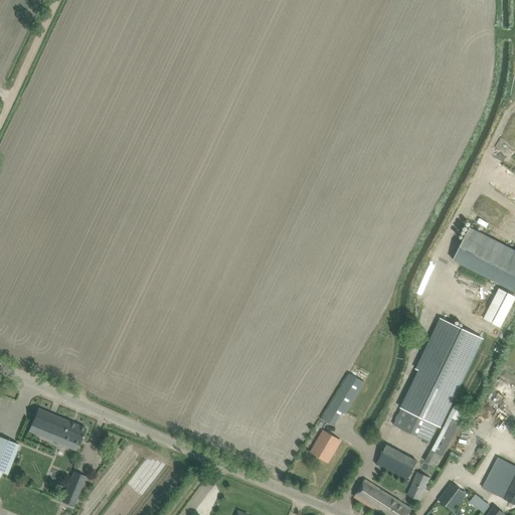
[(514,250),(470,227),(453,261),(514,293),(514,250)]
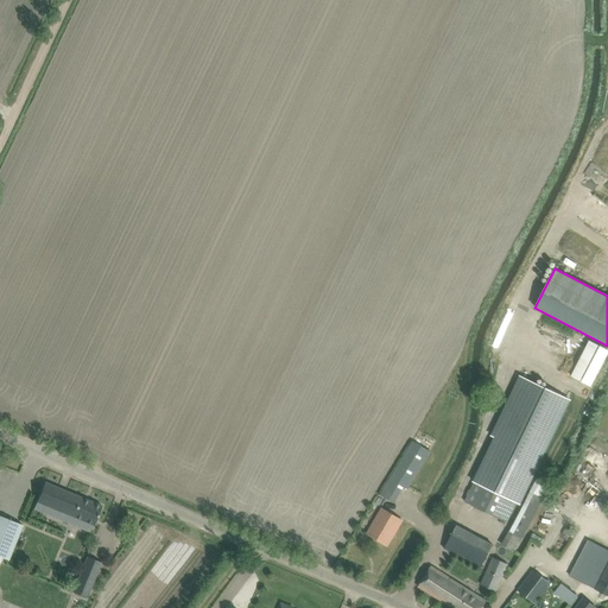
[(496,436),(466,502),(507,523),(534,466),(537,467),(569,399),(521,377),(494,435),(496,436)]
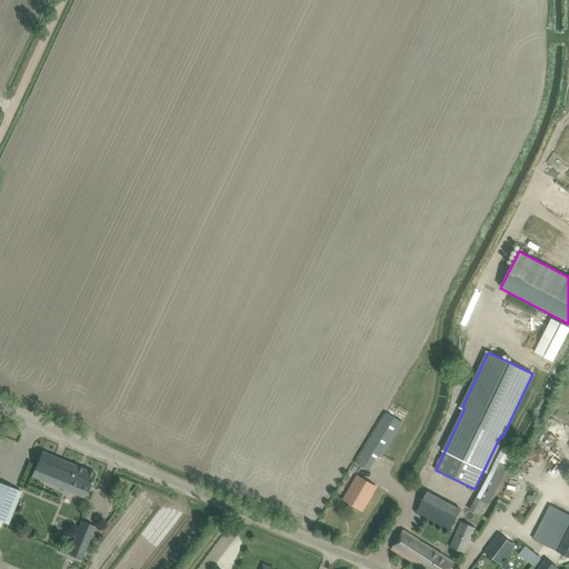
[(387,415),(357,463),(369,470),(373,462),(378,456),(381,458),(402,422),(387,413),(387,415)]
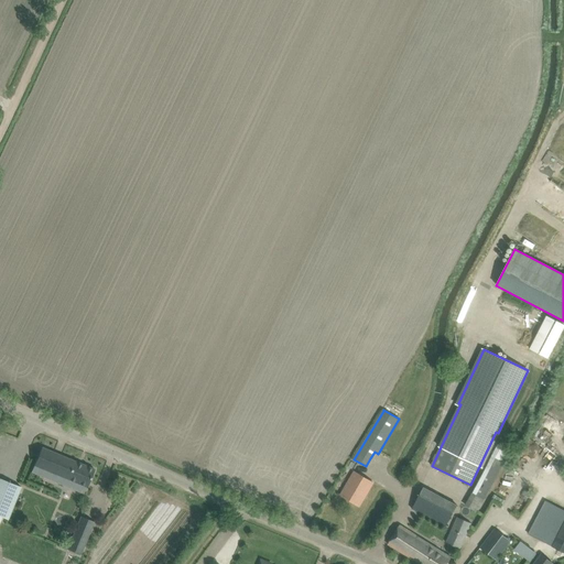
[(497,446),(465,505),(478,511),(510,452),(497,445),(497,446)]
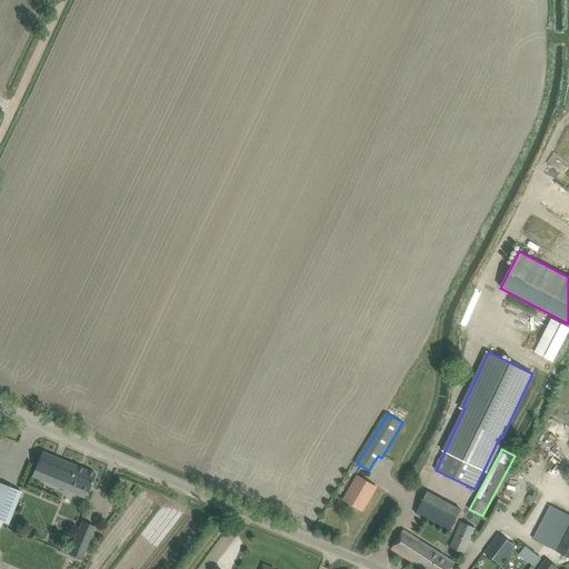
[(42,451),(32,476),(66,490),(66,489),(86,498),(96,473),(42,451)]
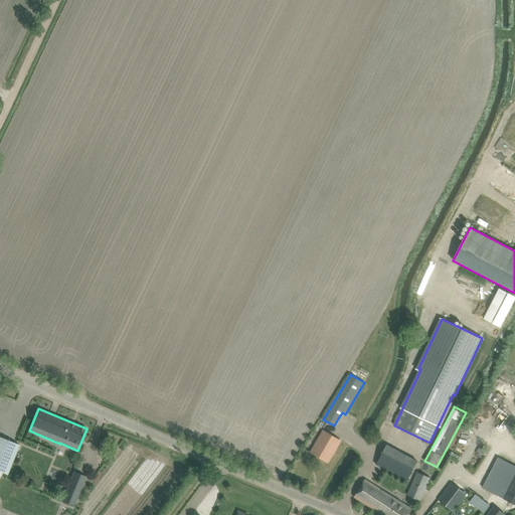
[(324,430),(317,443),(311,452),(328,462),(341,440),(324,430)]
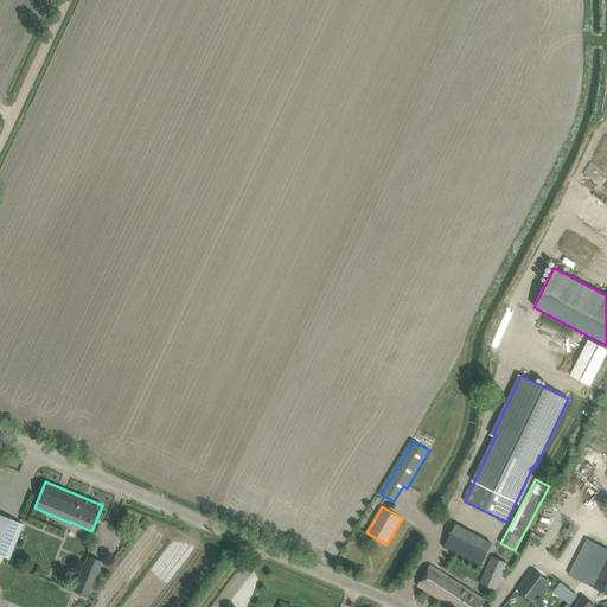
[(540,548),(551,553),(560,534),(549,528),(555,516),(542,510),(530,536),(542,542),(540,548)]
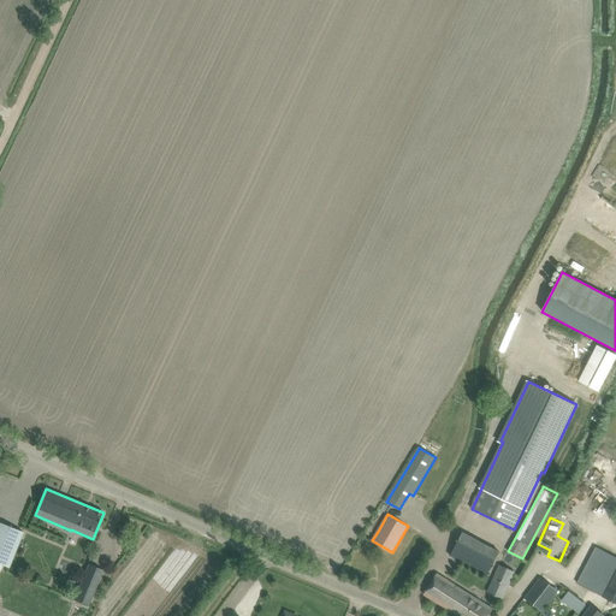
[(10,569),(23,533),(0,522),(0,570),(3,566),(10,569)]
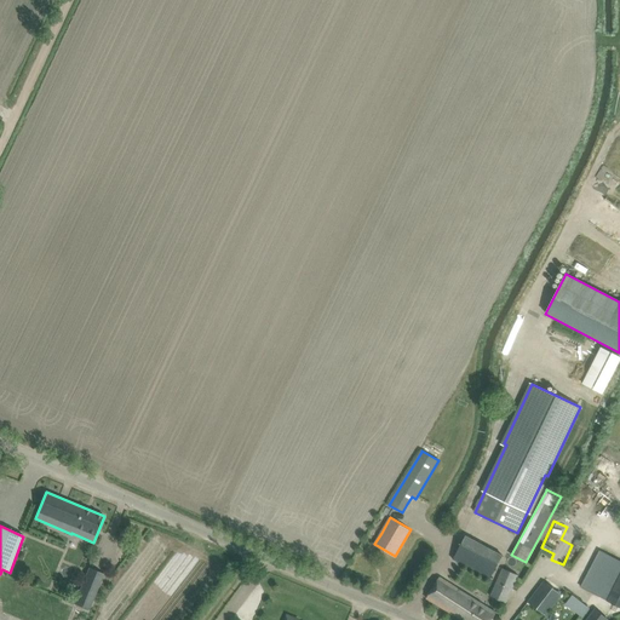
[(504,556),(466,535),(454,558),(492,579),(504,556)]
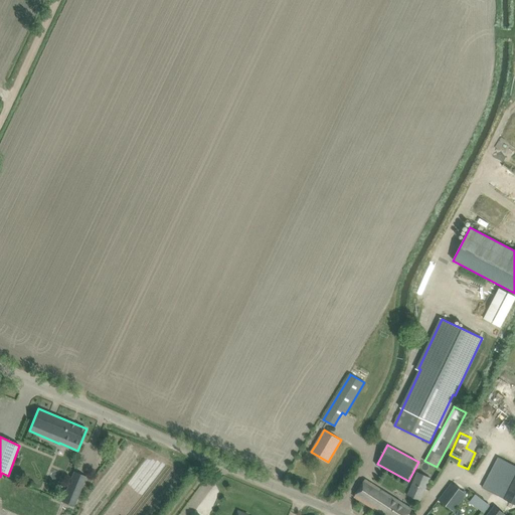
[(479,448),(477,452),(484,456),(485,456),(489,450),(485,448),(484,450),(479,448)]
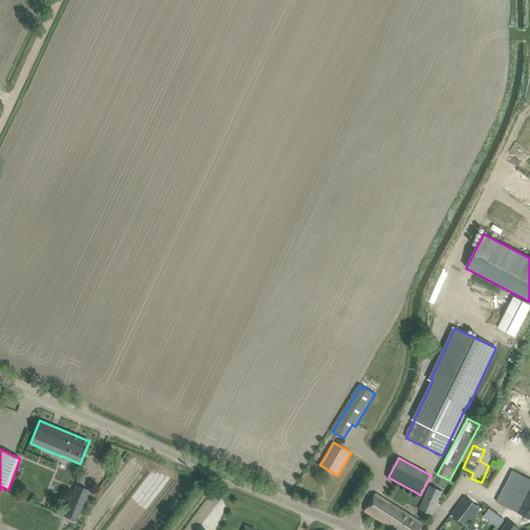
[(529,478),(513,470),(497,502),(529,519),(529,478)]
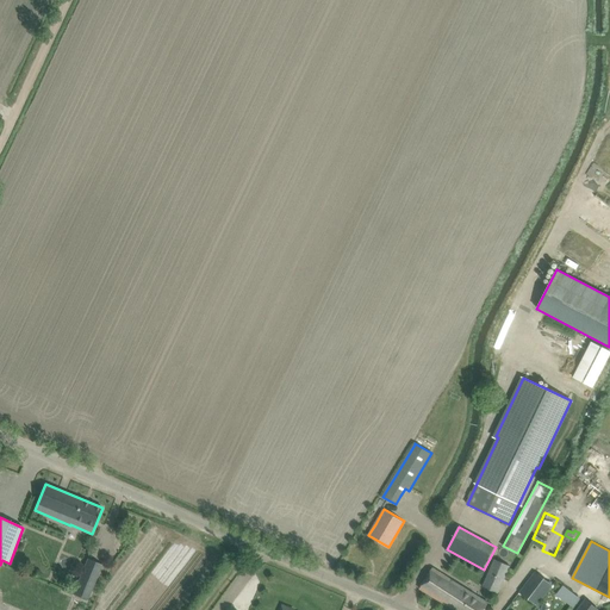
[(87,559),(73,593),(88,601),(103,565),(87,559)]
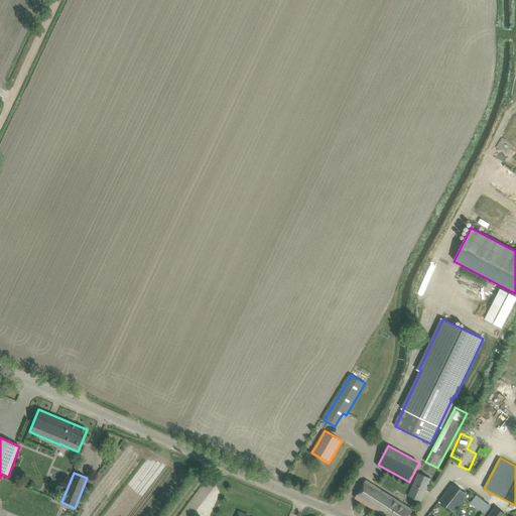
[(408,497),(420,503),(431,479),(418,474),(408,497)]
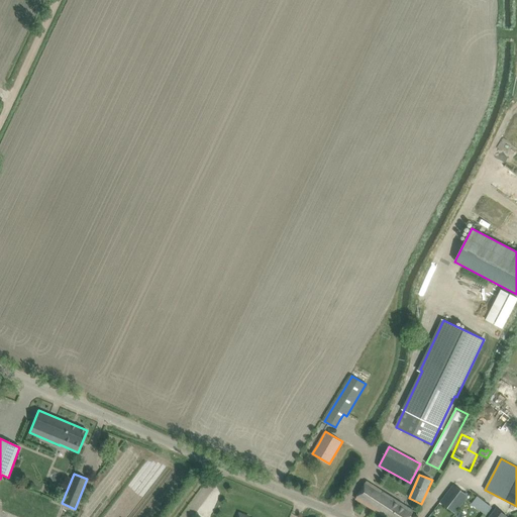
[(367,482),(362,490),(355,499),(385,516),(409,516),(413,512),(401,504),(401,503),(367,482)]
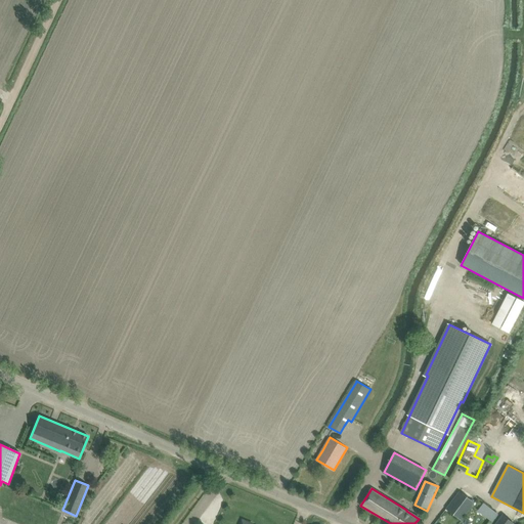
[(447,510),(462,520),(475,503),(460,492),(447,510)]
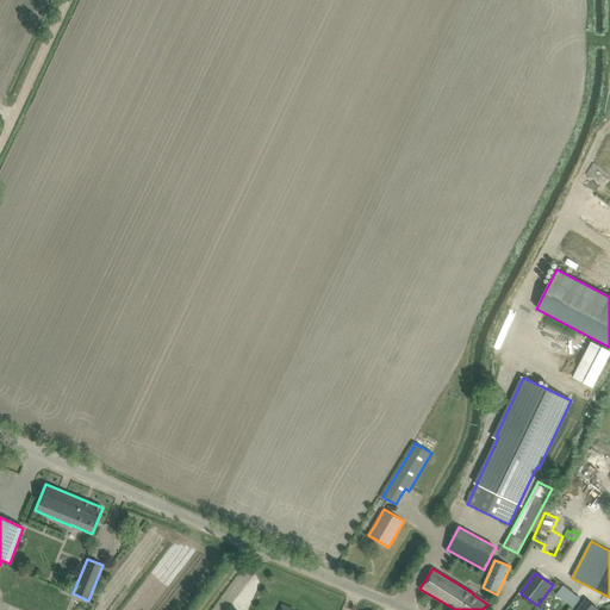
[(598,609),(599,609),(585,599),(577,609),(598,609)]
